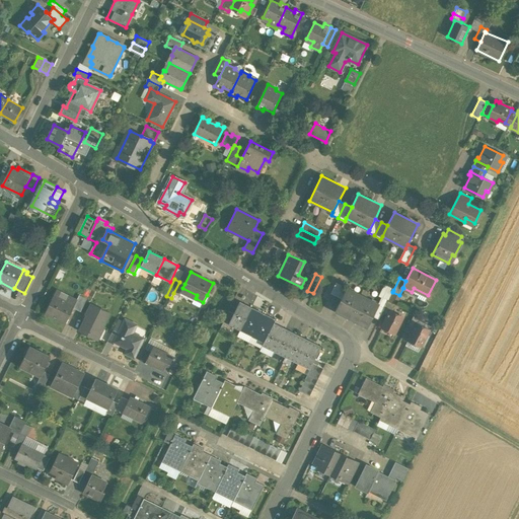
[(184,284),(179,282),(173,293),(179,296),(180,295),(182,292),(181,291),(182,288),(184,284)]
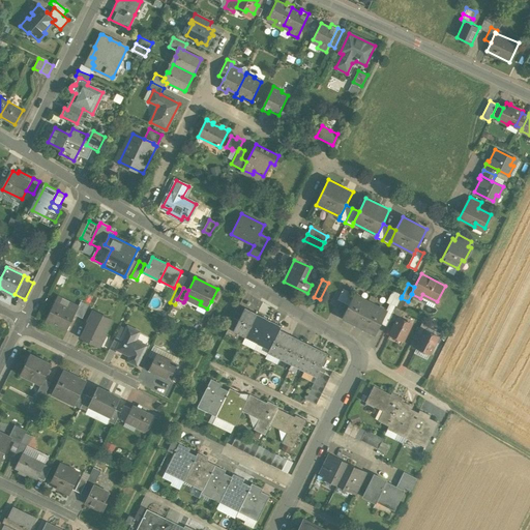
[(354,294),(343,288),(337,299),(348,304),(354,294)]
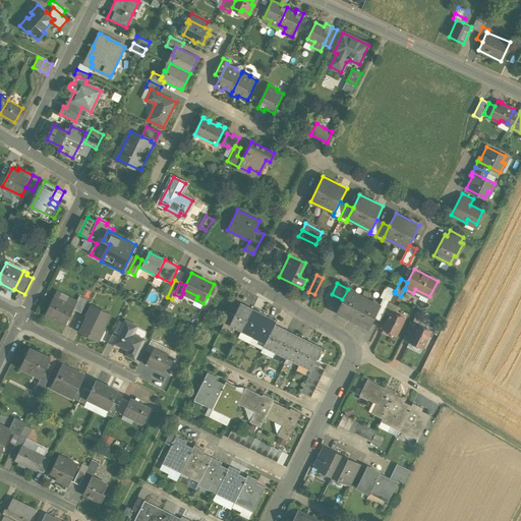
[(214,284),(208,296),(214,299),(220,287),(214,284)]
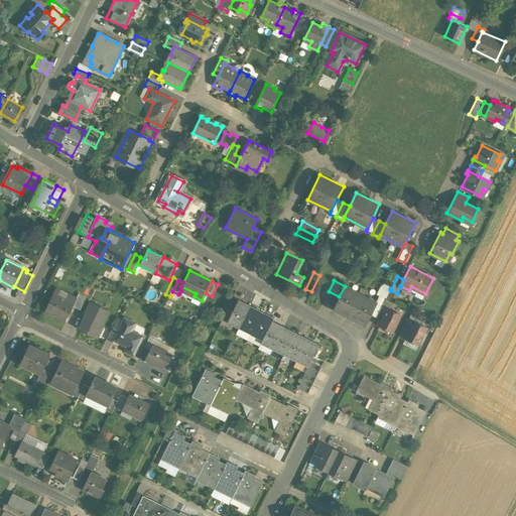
[(391,288),(382,283),(376,295),(376,302),(377,302),(375,307),(380,310),(386,299),(390,290),(391,288)]
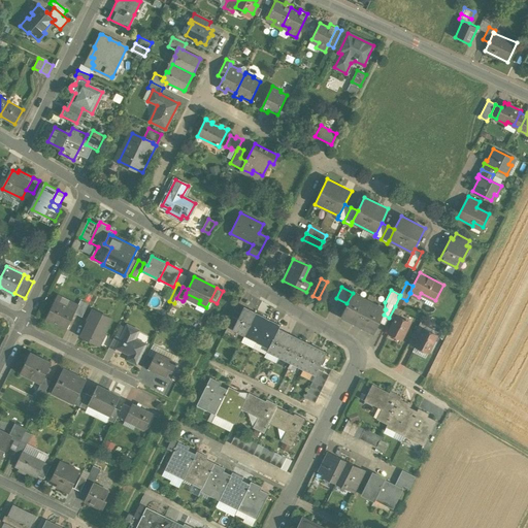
[(200,300),(186,293),(185,296),(186,297),(184,300),(197,306),(199,303),(200,300)]
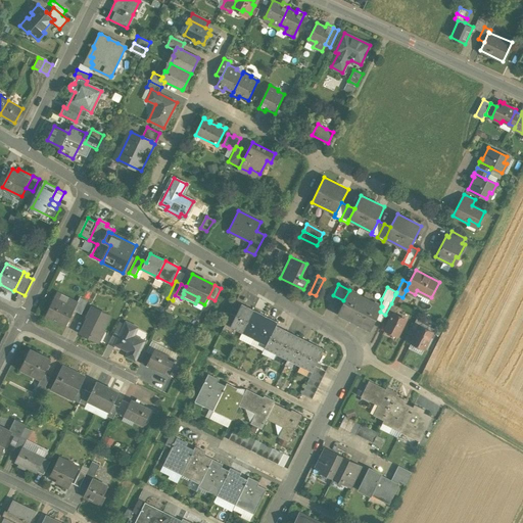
[(366,298),(349,290),(343,300),(337,314),(353,323),(366,298)]
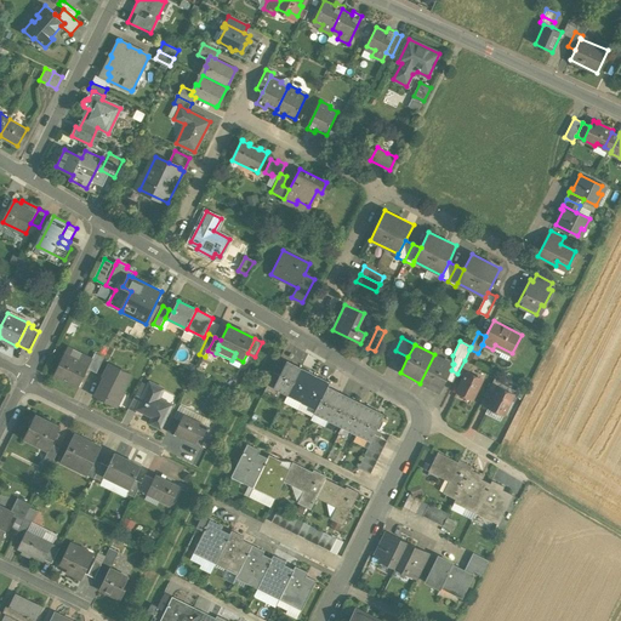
[(92,359),(68,347),(55,375),(73,385),(75,380),(81,383),(89,369),(90,365),(92,359)]
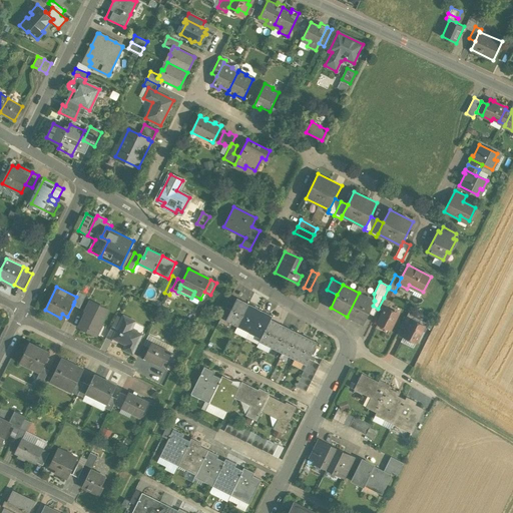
[(86,296),(78,293),(76,297),(74,302),(73,305),(80,308),(85,298),(86,296)]
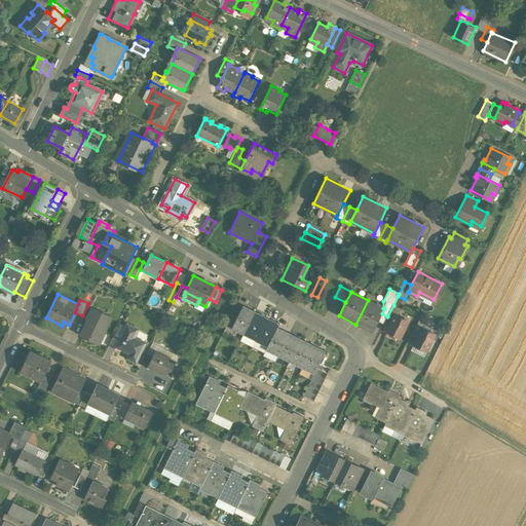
[(383,308),(368,300),(355,325),(372,333),(382,313),(384,308),(383,308)]
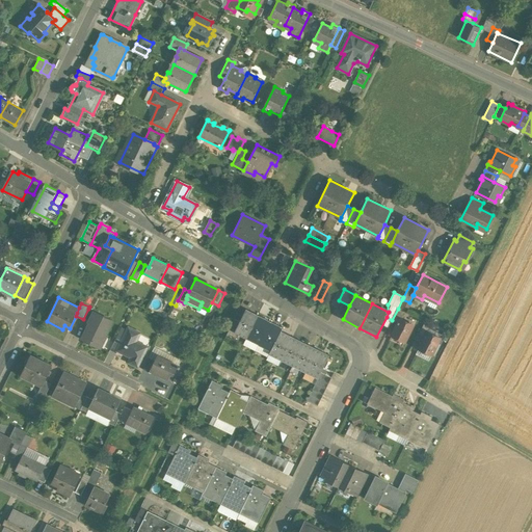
[(95,312),(88,309),(83,319),(89,322),(95,312)]
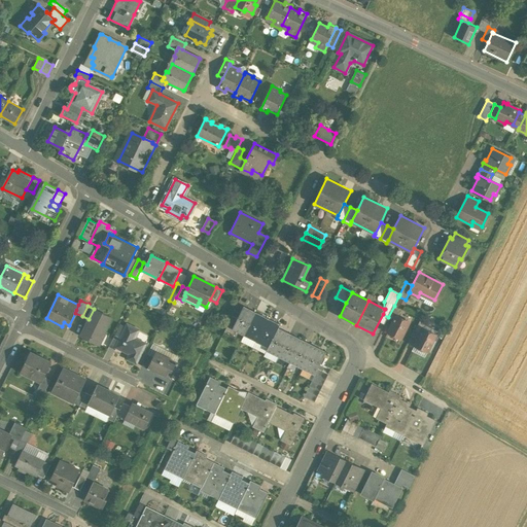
[(256,312),(244,306),(238,319),(233,329),(245,336),(256,312)]
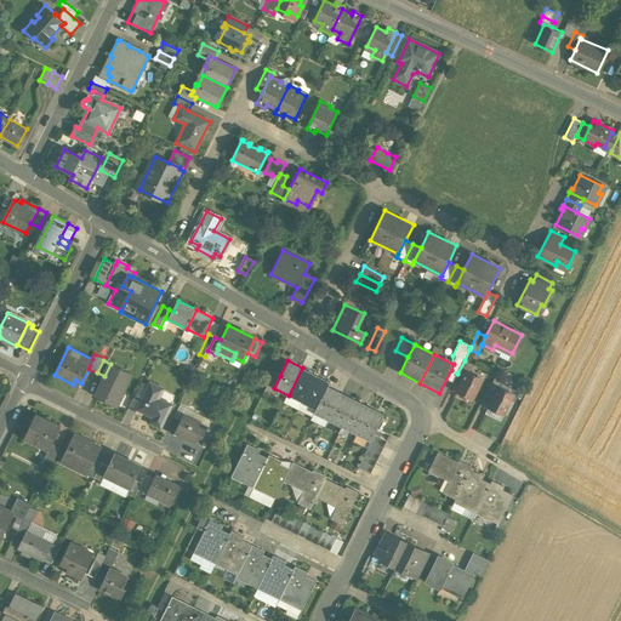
[(465,360),(457,374),(463,376),(466,371),(468,372),(472,364),(465,360)]
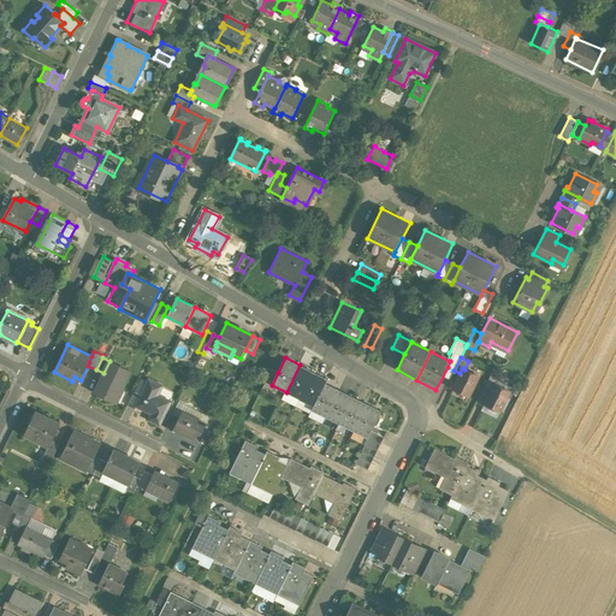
[(130,372),(110,361),(104,373),(105,374),(95,392),(114,402),(130,372)]
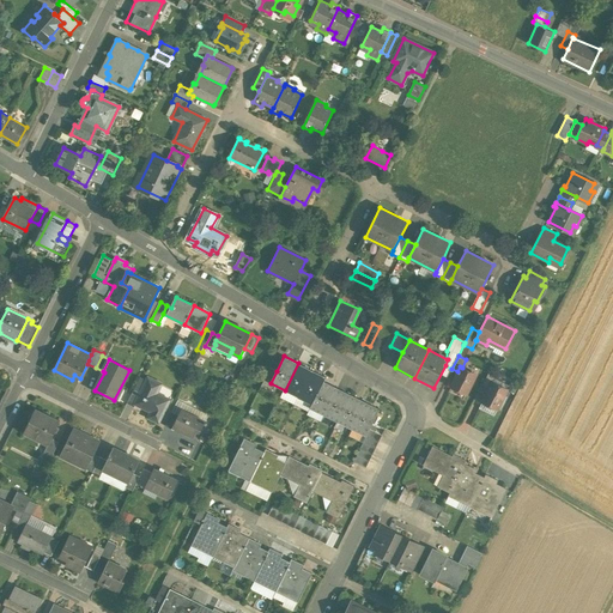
[(311,370),(298,363),(285,390),(298,396),(311,370)]
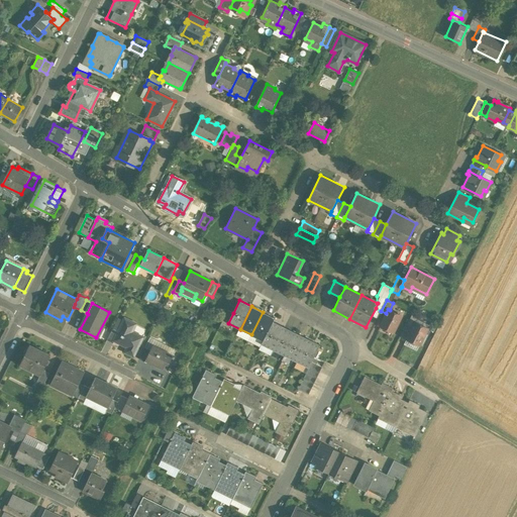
[(390,310),(388,309),(386,313),(380,325),(393,332),(401,315),(390,310)]
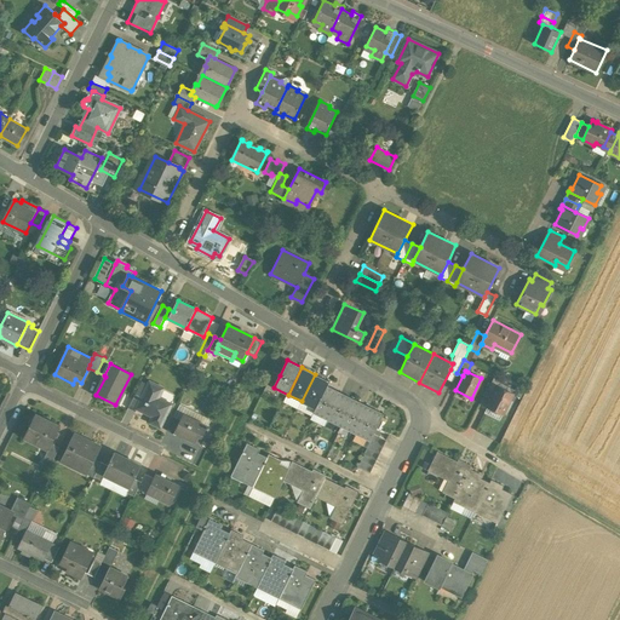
[(273,372),(267,384),(274,388),(280,375),(273,372)]
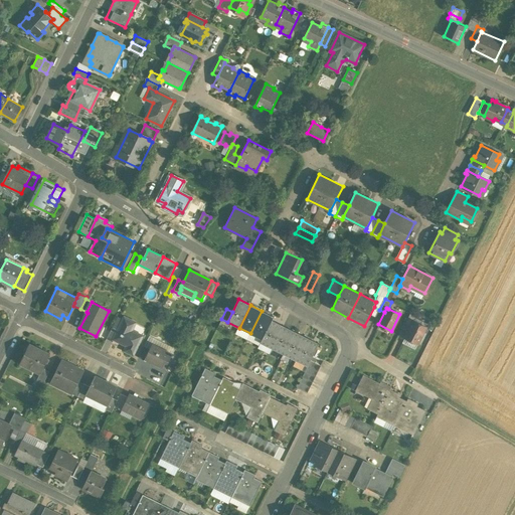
[(262,311),(250,333),(263,339),(272,321),(274,317),(262,311)]
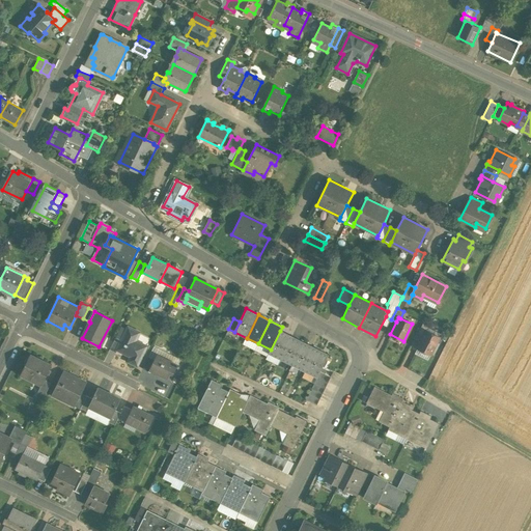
[(423,322),(418,333),(423,335),(425,331),(426,331),(430,325),(423,322)]
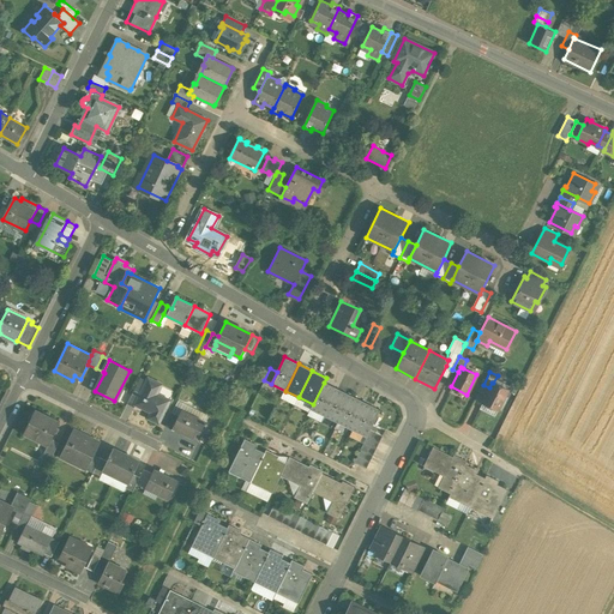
[(160,384),(149,379),(136,405),(151,411),(148,417),(160,423),(170,401),(155,393),(160,384)]
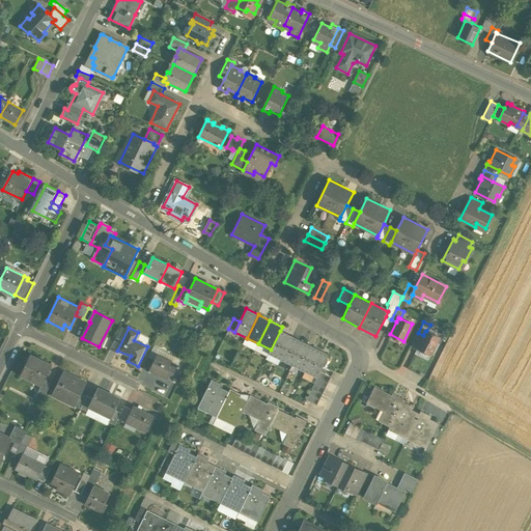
[(292,336),(280,331),(271,350),(269,354),(281,360),(292,336)]
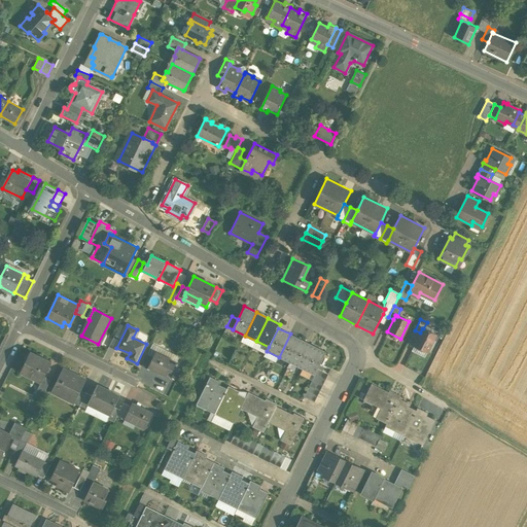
[(423,328),(422,328),(420,332),(414,345),(427,352),(435,335),(423,328)]
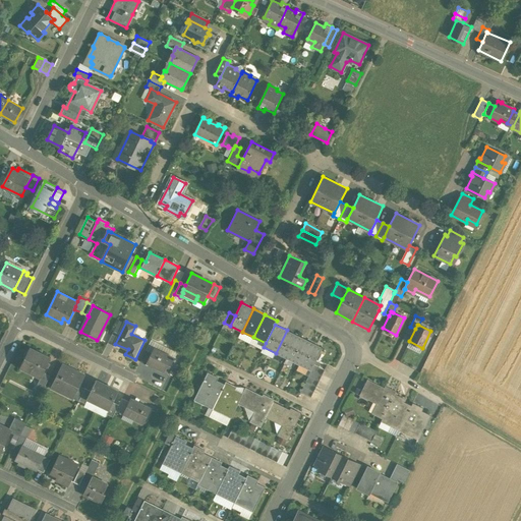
[(298,336),(287,330),(276,353),(287,358),(298,336)]
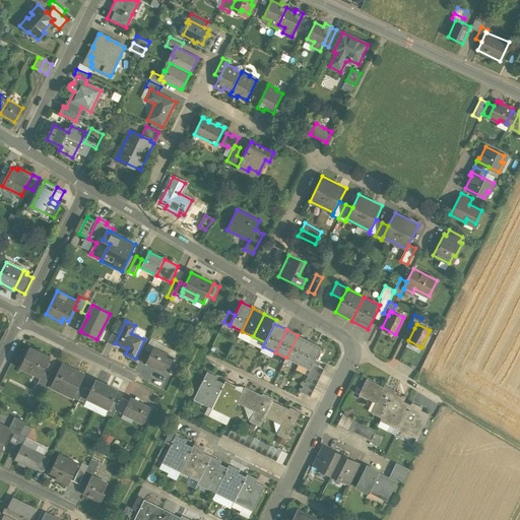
[(310,341),(298,335),(286,358),(299,364),(310,341)]
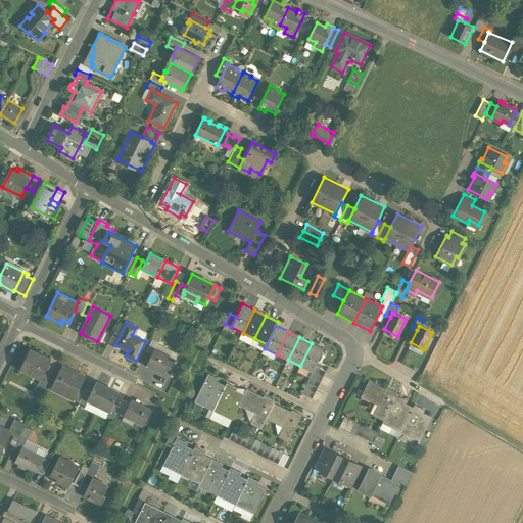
[(164,349),(151,342),(146,351),(151,354),(147,365),(165,373),(173,359),(162,353),(164,349)]
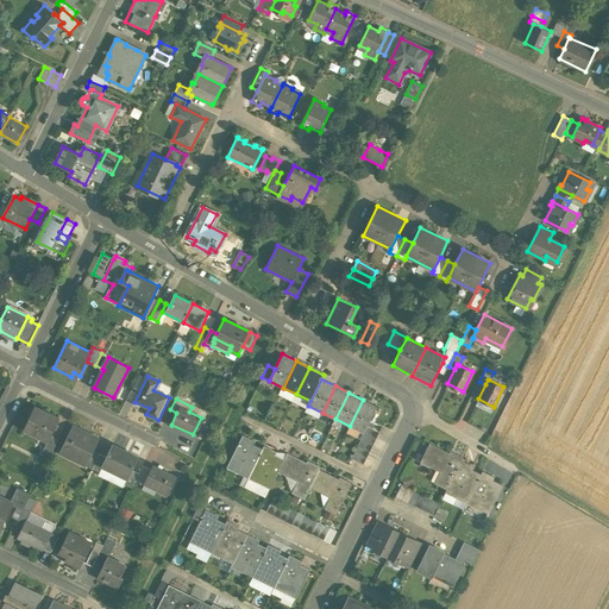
[(377,407),(363,400),(350,426),(364,433),(366,426),(370,420),(377,407)]
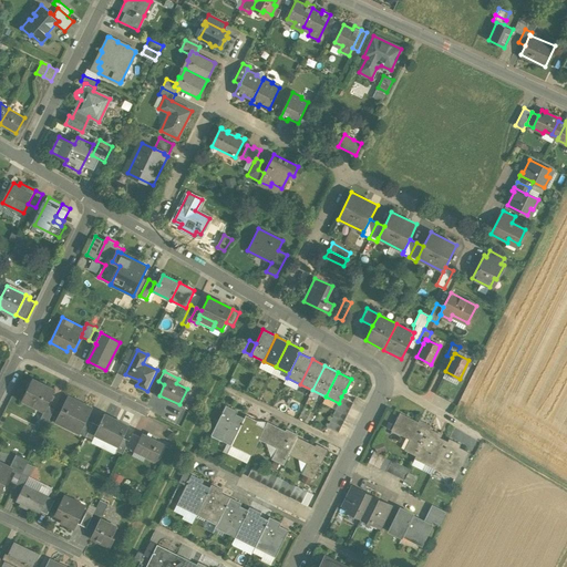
[(57,390),(33,379),(22,400),(45,412),(48,408),(57,390)]
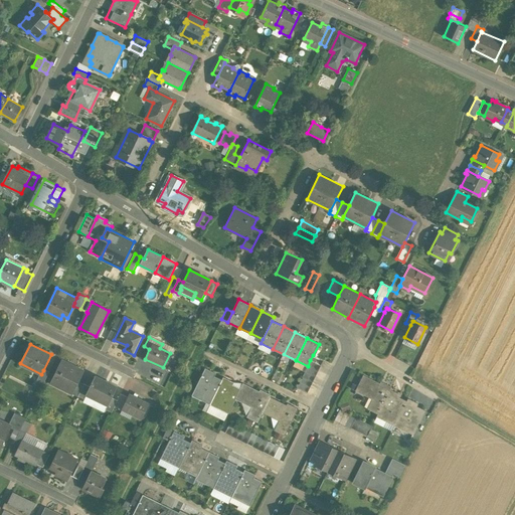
[(145,359),(149,349),(144,346),(139,358),(144,360),(145,359)]
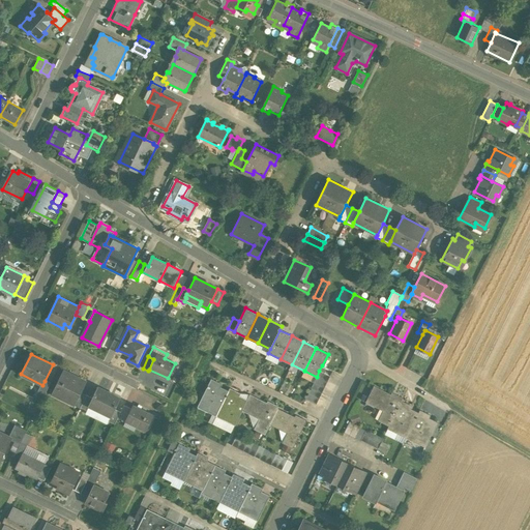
[(333,371),(322,365),(319,371),(330,377),(333,371)]
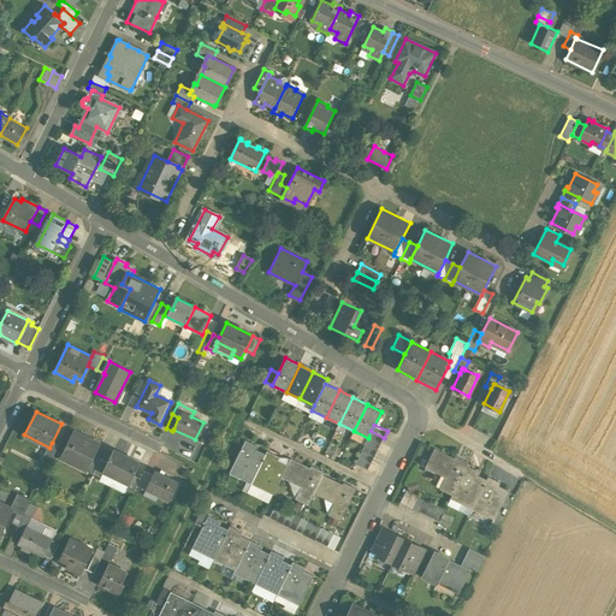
[(75,431),(60,458),(87,472),(88,469),(89,469),(95,457),(101,444),(92,438),(92,439),(75,431)]
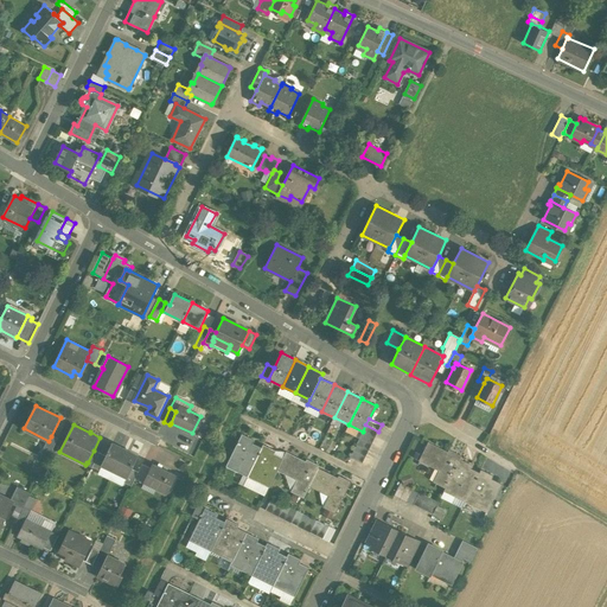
[(378,432),(365,425),(363,432),(375,438),(378,432)]
